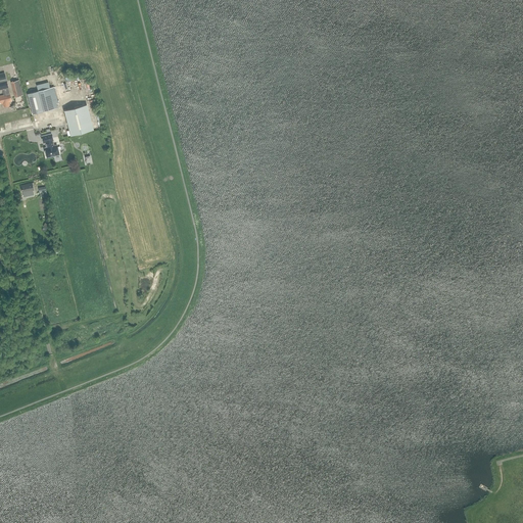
[(9,94),(8,88),(4,74),(0,74),(0,89),(2,89),(4,95),(0,96),(0,102),(0,104),(3,103),(4,107),(10,105),(9,102),(11,101),(9,94)]
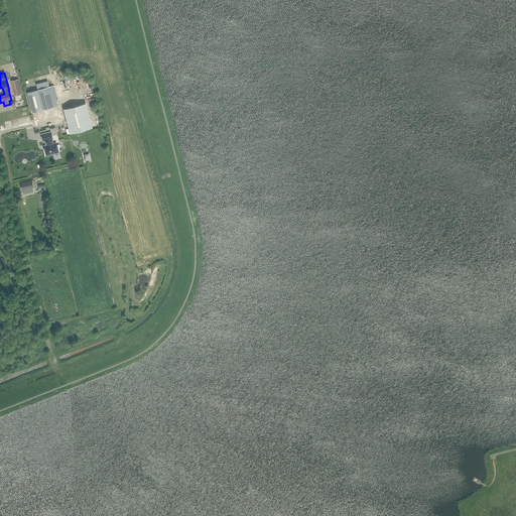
[(23,93),(19,79),(11,81),(15,95),(23,93)]
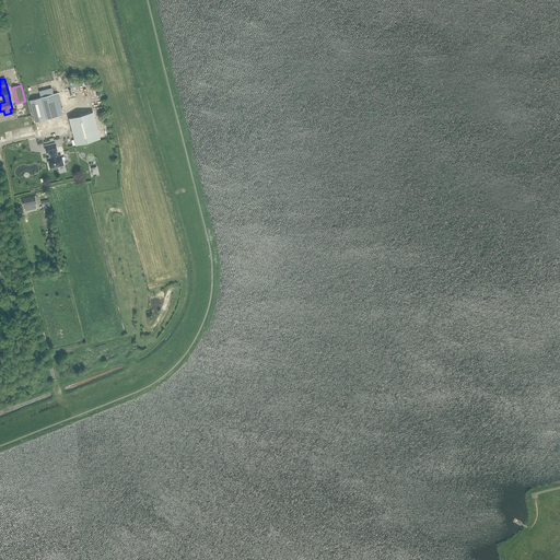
[(62,111),(61,106),(58,94),(41,98),(46,118),(46,119),(62,116),(60,111),(62,111)]
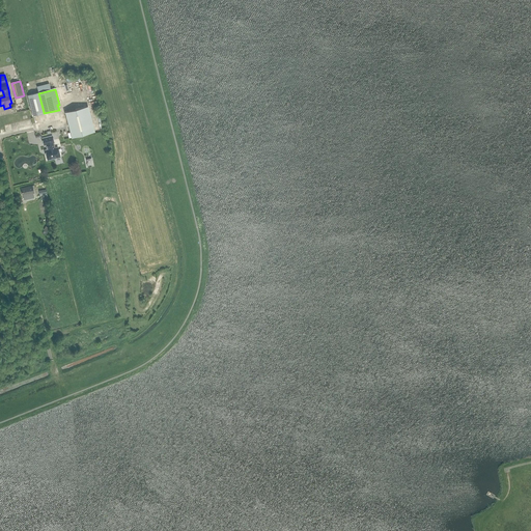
[(34,115),(44,112),(38,93),(29,95),(34,115)]
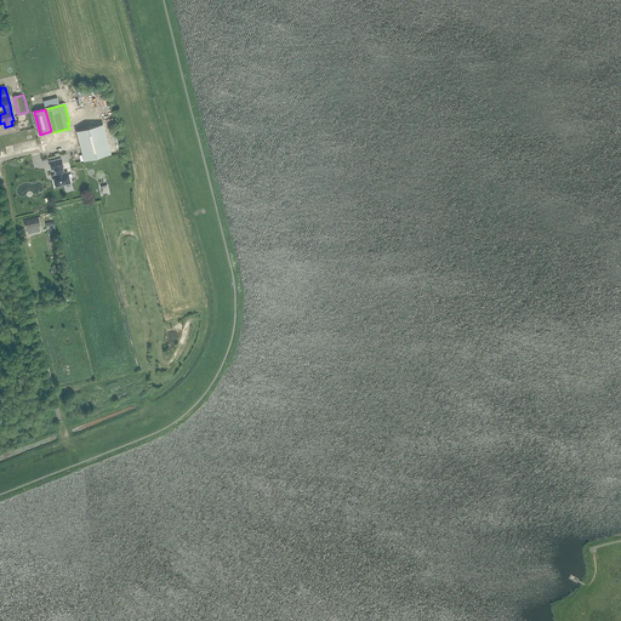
[(103,124),(96,125),(75,131),(81,155),(79,155),(80,161),(110,153),(103,124)]
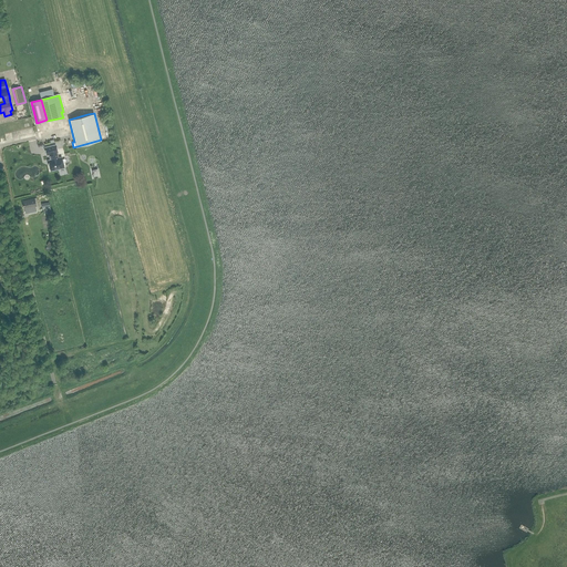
[(55,145),(45,147),(47,155),(49,155),(51,161),(48,161),(51,172),(64,167),(62,157),(57,158),(55,153),(58,153),(55,145)]
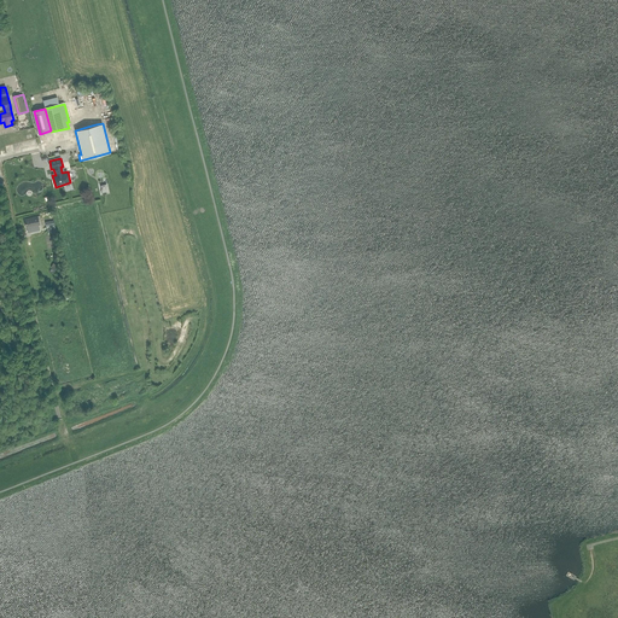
[(39,225),(38,217),(24,220),(27,227),(28,226),(28,227),(39,225)]
